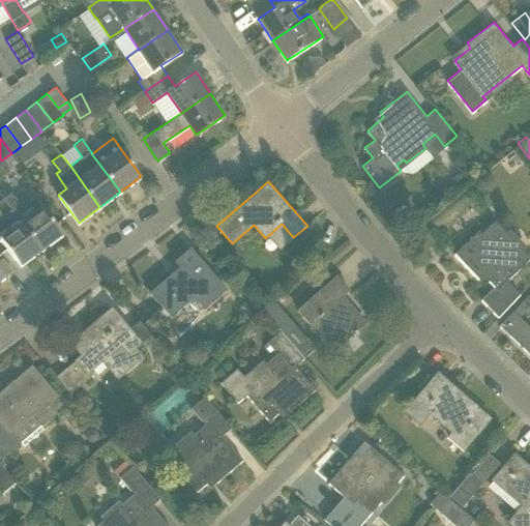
[(42,250),(22,222),(21,222),(11,208),(3,196),(0,198),(0,209),(2,212),(0,213),(0,238),(2,237),(21,264),(42,250)]
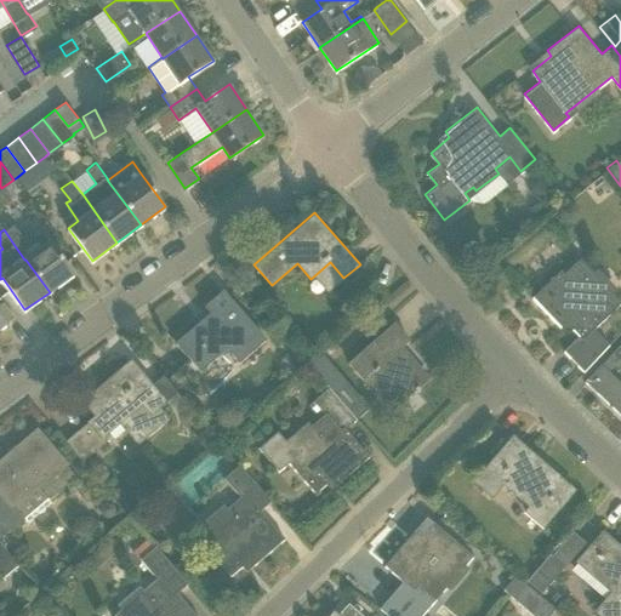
[(26,260),(50,292),(74,274),(50,241),(26,260)]
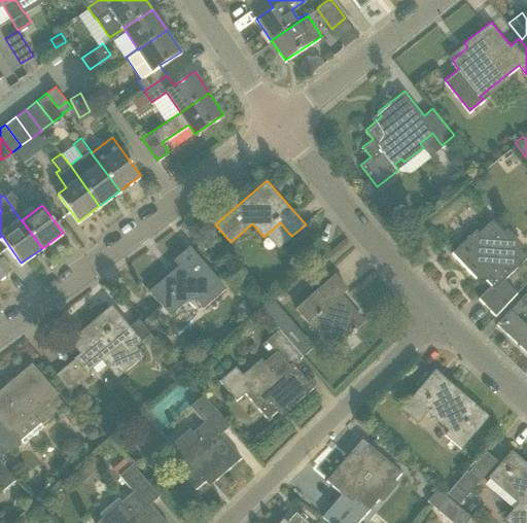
[(196,212),(200,219),(210,212),(205,205),(196,212)]
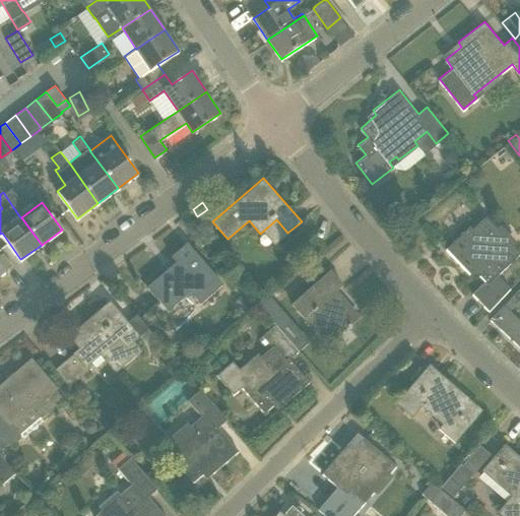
[(511,287),(496,273),(519,250),(485,214),(471,227),(469,224),(446,248),(469,272),(473,268),(485,280),(472,293),(489,310),(511,287)]
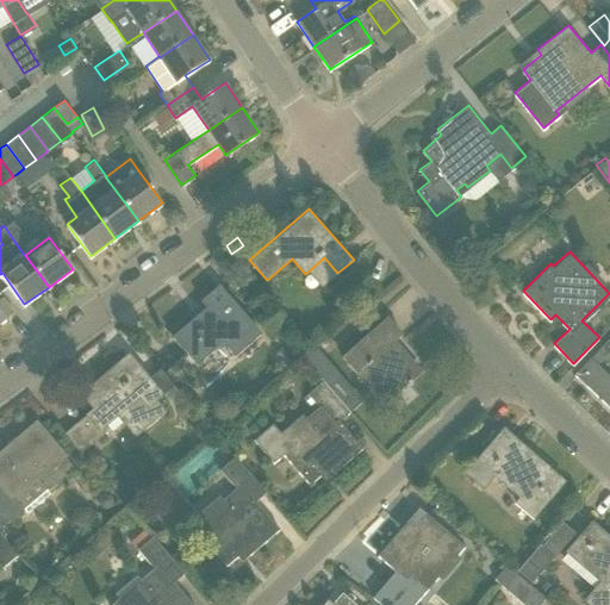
[(197,362),(222,340),(235,354),(261,332),(249,317),(219,284),(201,299),(206,306),(173,336),(197,362)]
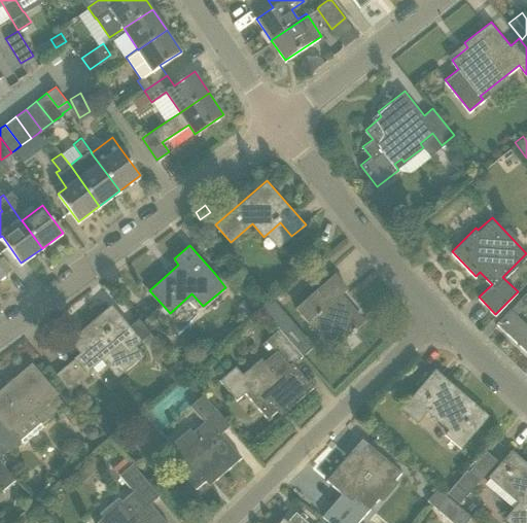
[(348,287),(335,273),(296,307),(316,329),(318,327),(334,346),(340,340),(363,319),(341,293),(348,287)]
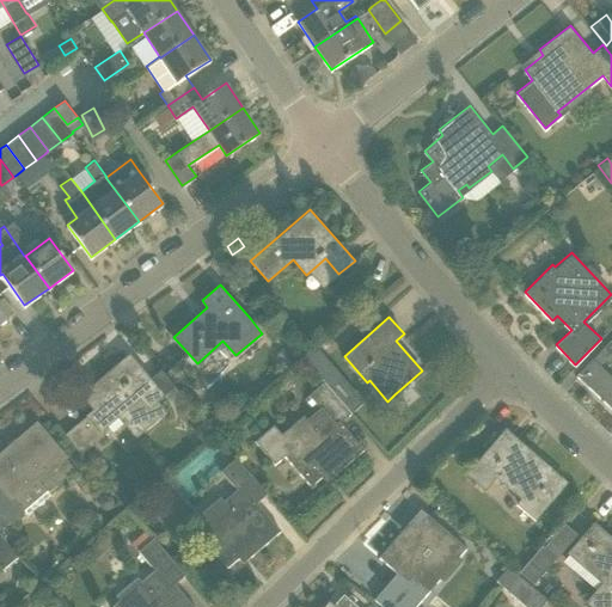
[(609,356),(611,351),(611,336),(600,349),(609,356)]
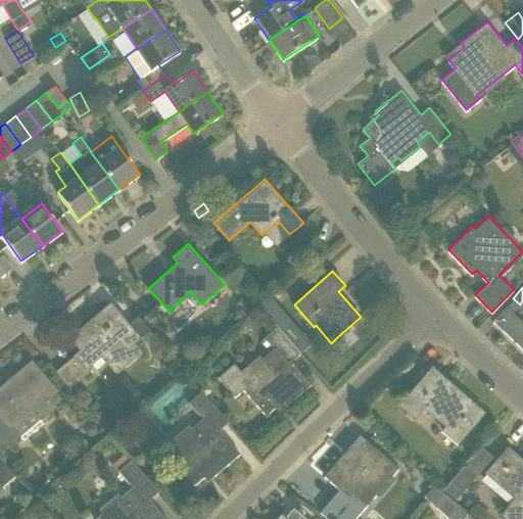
[(234,305),(244,311),(250,299),(241,293),(234,305)]
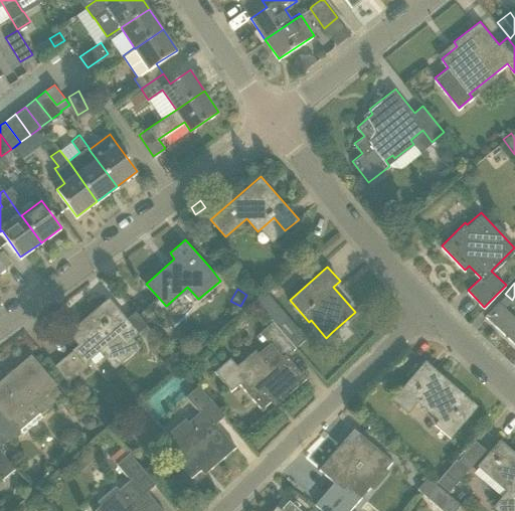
[(274,320),(275,322),(285,313),(265,290),(254,298),(274,320)]
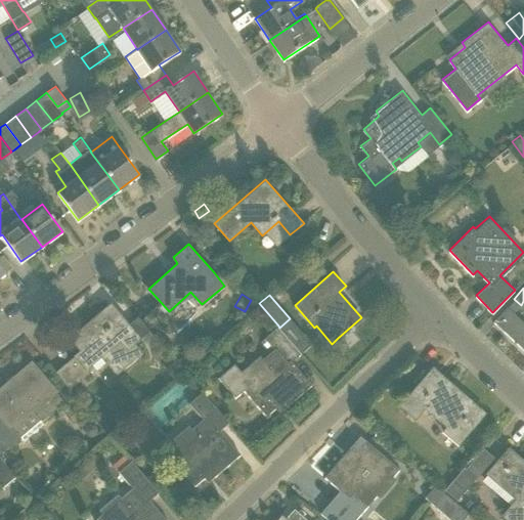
[(139,337),(111,303),(70,338),(80,349),(74,354),(85,367),(108,348),(124,366),(142,352),(134,342),(139,337)]
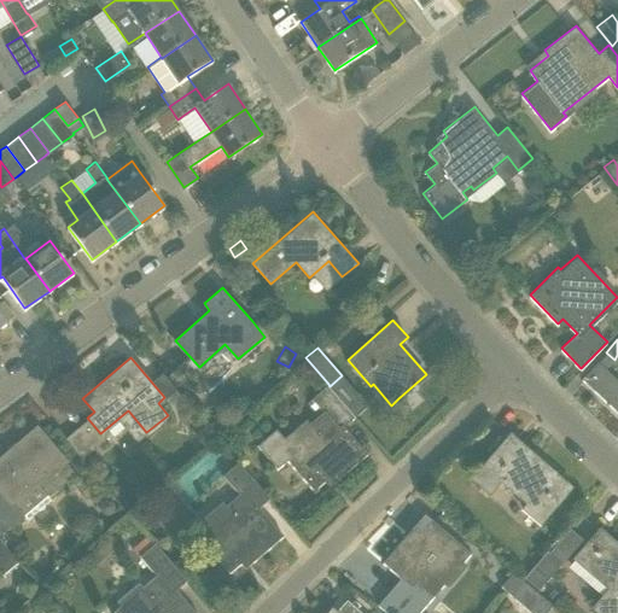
[(617,379),(606,368),(599,361),(582,378),(583,378),(617,410),(617,379)]
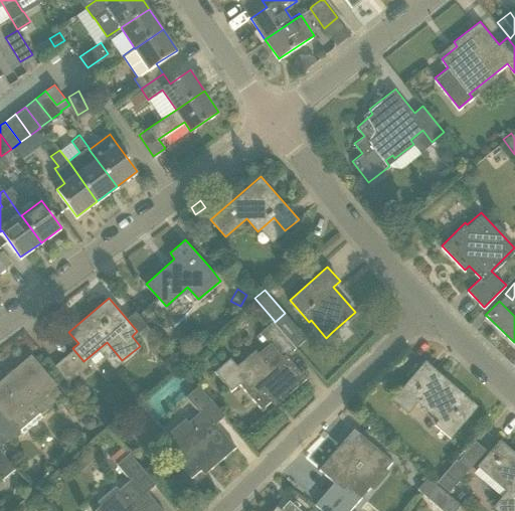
[(240,381),(262,407),(277,394),(281,398),(306,377),(286,354),(295,346),(274,320),(260,331),(270,342),(258,352),(239,368),(236,365),(229,357),(215,370),(231,389),(240,381)]
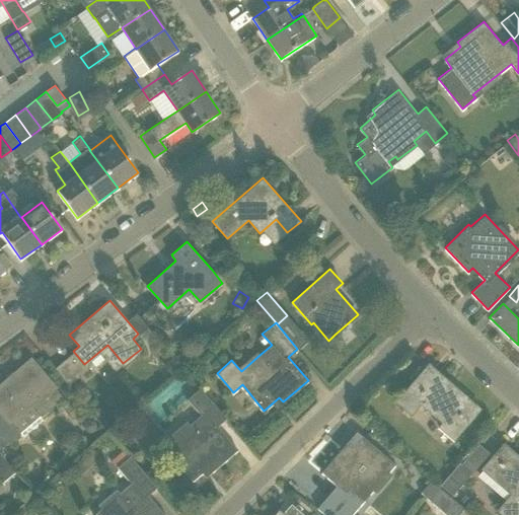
[(163,363),(171,373),(181,364),(173,355),(163,363)]
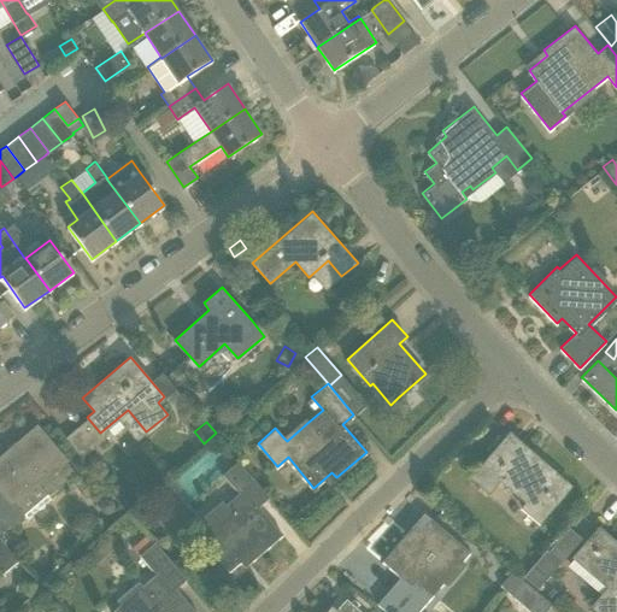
[(50,498),(47,493),(74,471),(65,462),(68,459),(37,425),(0,455),(0,513),(9,524),(24,512),(28,517),(50,498)]
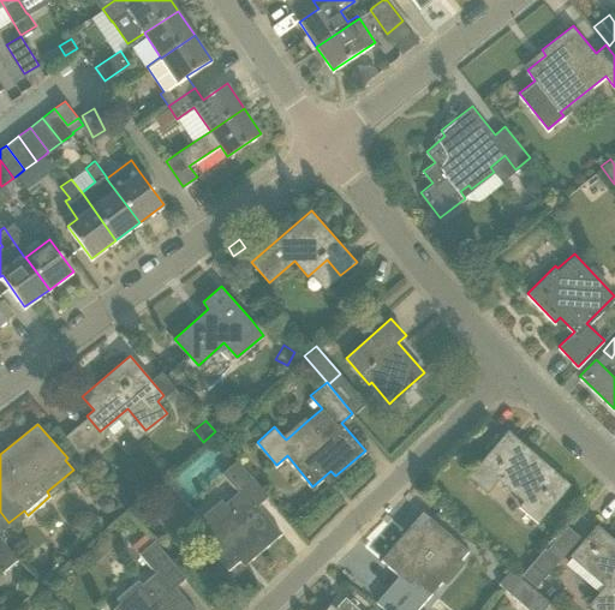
[(526,501),(536,489),(553,503),(568,484),(508,431),(471,474),(488,489),(499,477),(526,501)]
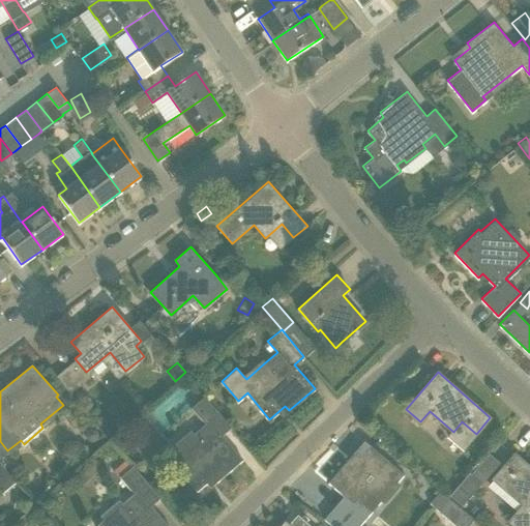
[(168,455),(198,490),(213,476),(217,480),(243,459),(222,434),(231,426),(204,395),(190,406),(204,422),(168,455)]
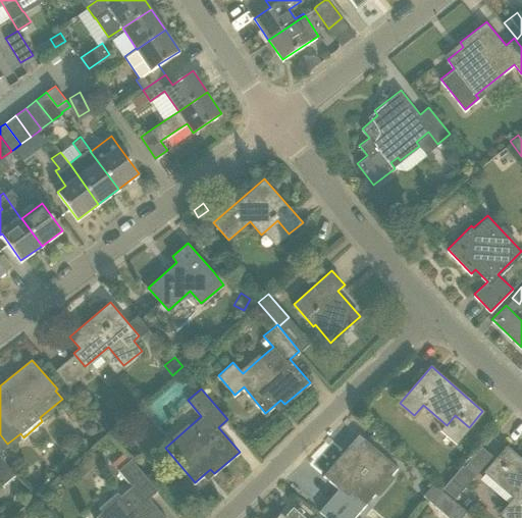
[(96,430),(96,429),(97,425),(94,421),(89,421),(85,424),(84,428),(87,432),(92,433),(95,431),(96,430)]
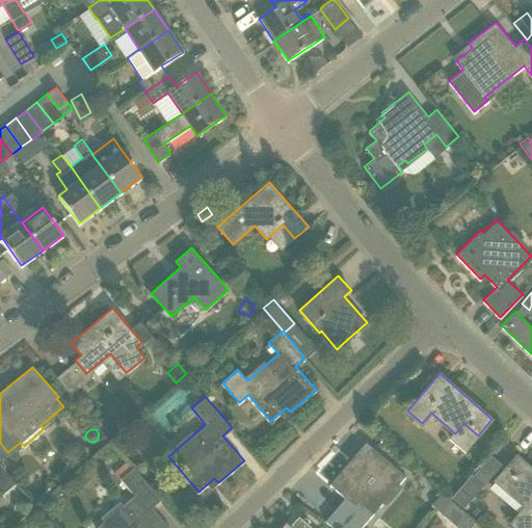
[(104,433),(98,439),(97,440),(102,446),(109,441),(104,433)]
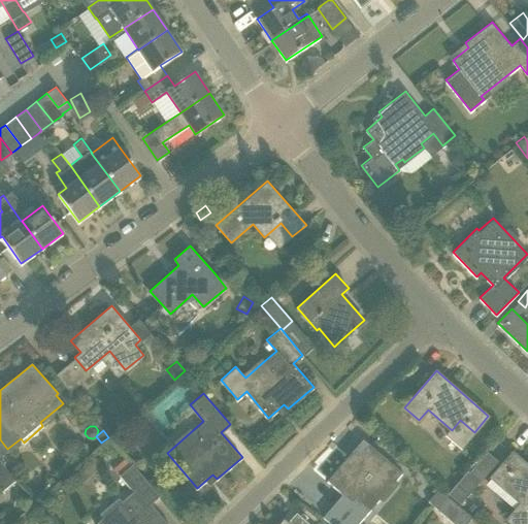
[(350,454),(327,480),(352,501),(355,498),(368,510),(402,471),(367,441),(354,458),(350,454)]
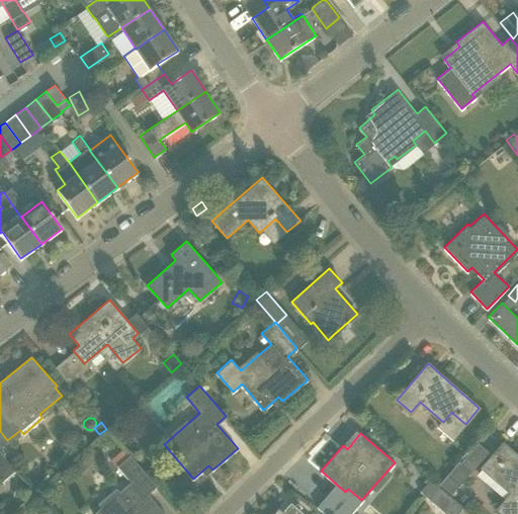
[(504,513),(503,513),(517,513),(517,455),(503,443),(492,455),(499,461),(489,473),(511,493),(498,508),(504,513)]
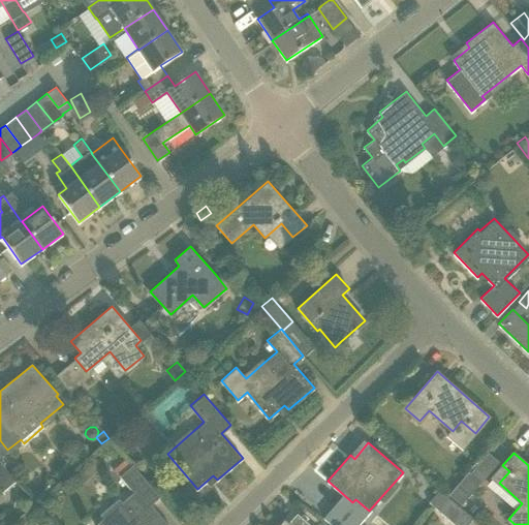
[(16,481),(4,467),(0,462),(0,488),(2,491),(16,481)]
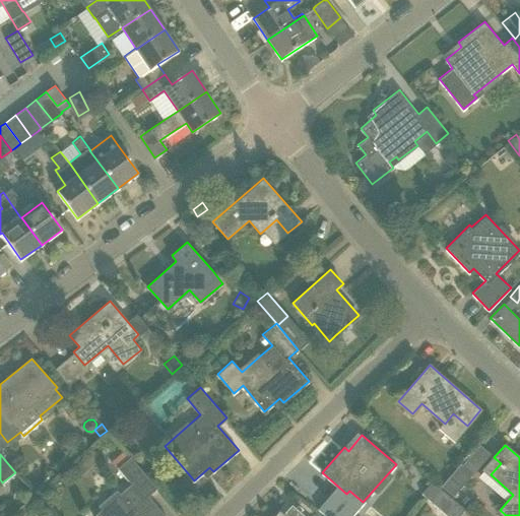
[(166,515),(148,495),(157,487),(131,456),(118,467),(131,484),(93,515),(94,515),(166,515)]
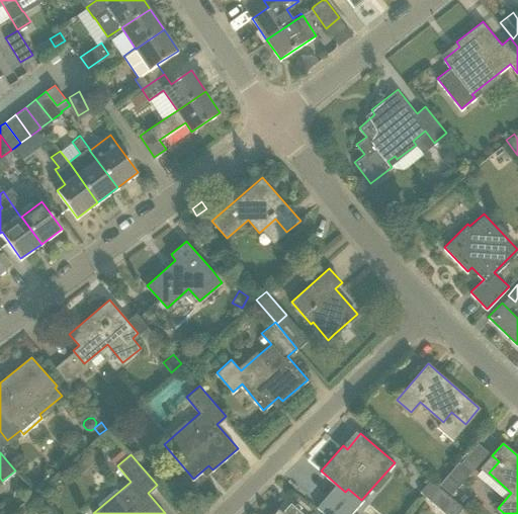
[(471,470),(460,461),(459,460),(439,483),(452,494),(471,470)]
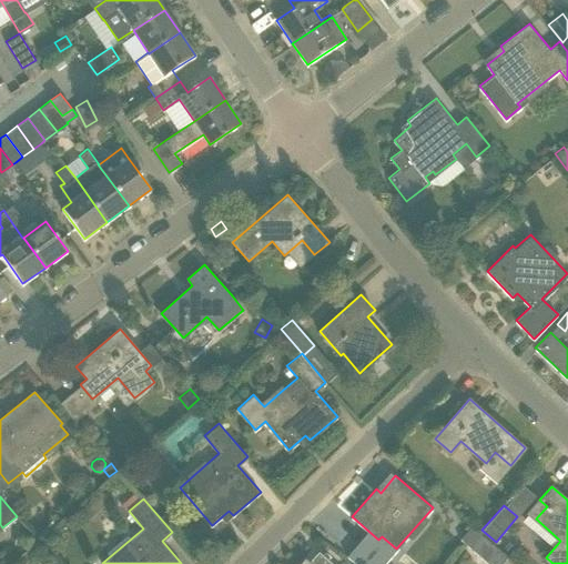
[(48,515),(34,527),(31,531),(38,537),(54,522),(48,515)]
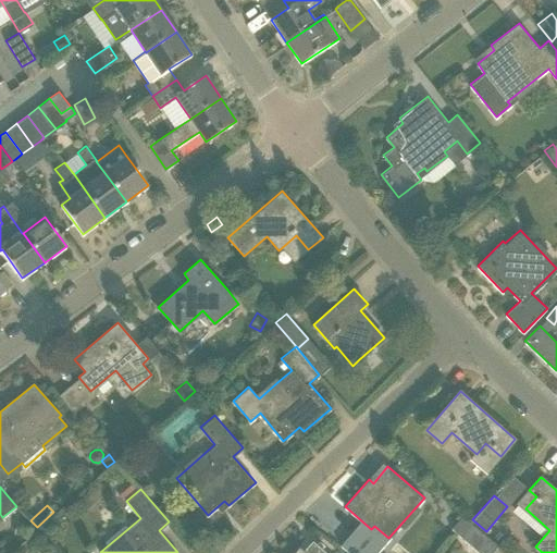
[(458,533),(469,519),(463,515),(452,528),(458,533)]
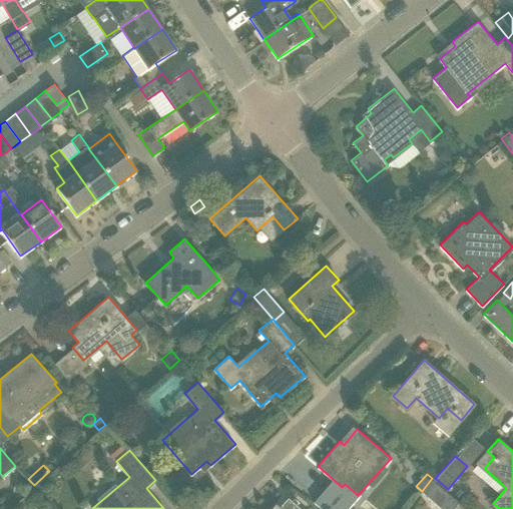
[(27,479),(16,477),(13,490),(25,492),(27,479)]
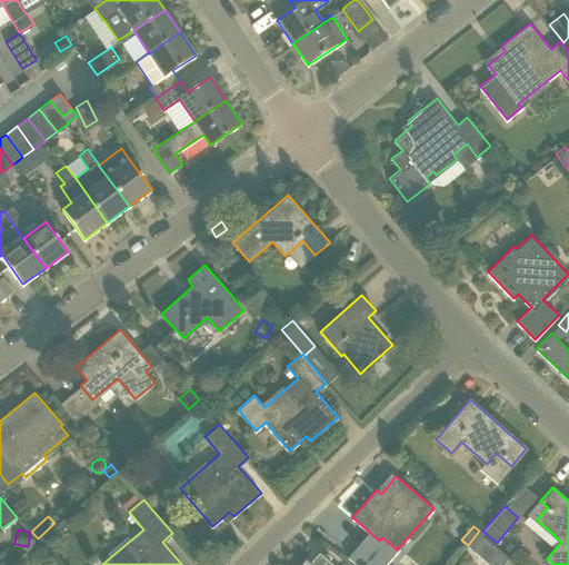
[(468,545),(491,564),(501,564),(509,556),(479,531),(468,545)]
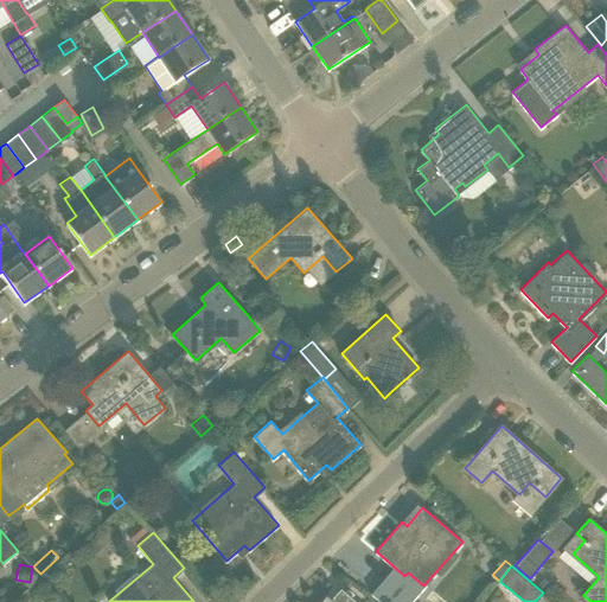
[(357,601),(340,588),(327,601),(320,601),(319,601),(318,601),(357,601)]
